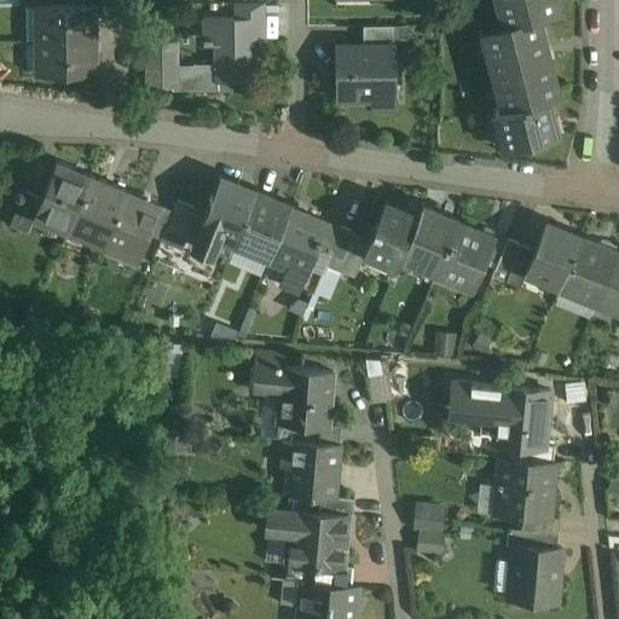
[(132,16),(131,0),(102,0),(103,17),(132,16)]
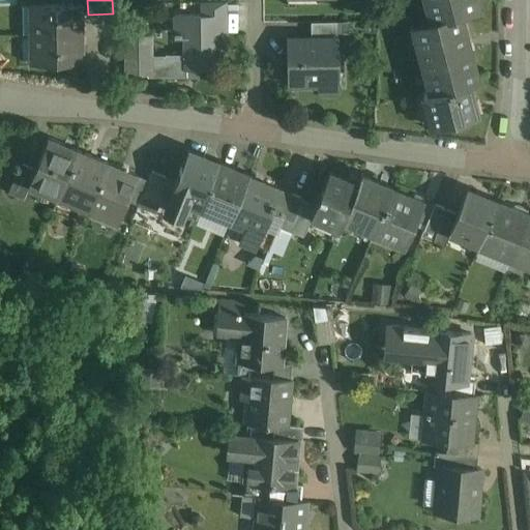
[(476,0),(424,0),(427,4),(432,3),(436,17),(430,19),(431,20),(461,12),(460,12),(478,8),(476,0)]
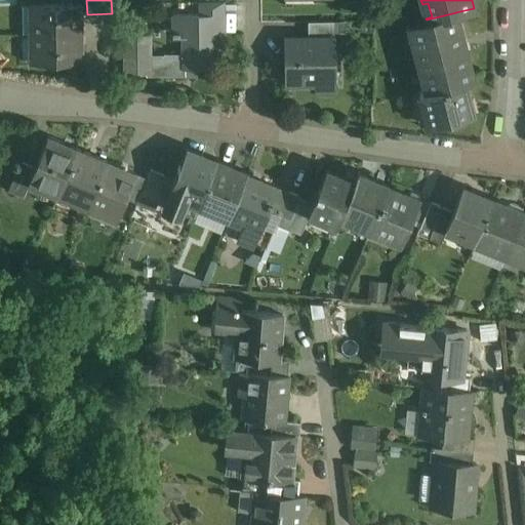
[(223,2),(200,2),(200,16),(224,15),(223,2)]
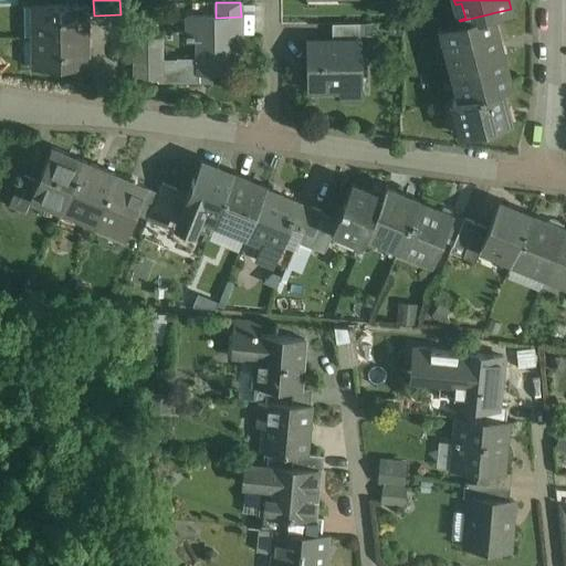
[(88,4),(30,6),(31,8),(37,8),(38,34),(31,35),(31,37),(88,37),(88,4)]
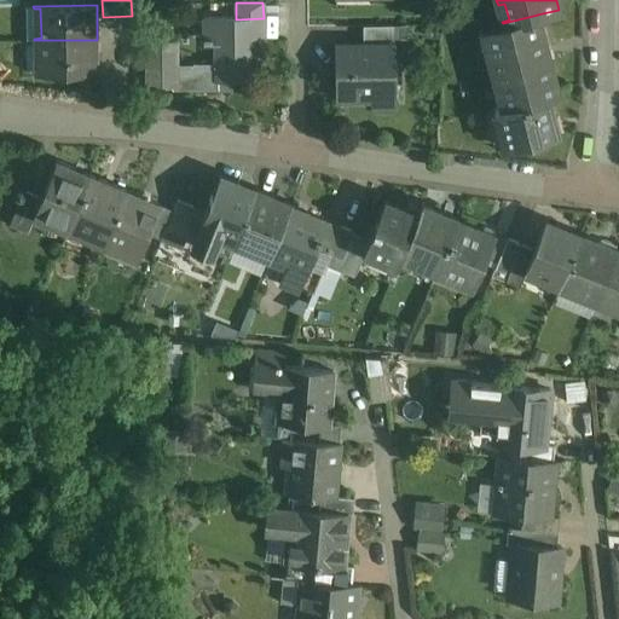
[(538,15),(503,23),(481,28),(481,30),(489,28),(493,45),(486,47),(497,90),(504,87),(508,104),(502,106),(502,108),(548,96),(549,96),(559,93),(538,15)]
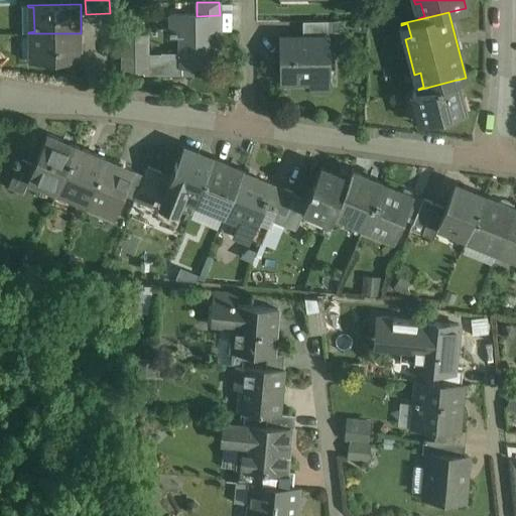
[(197,16),(170,16),(170,31),(169,31),(169,34),(176,34),(176,33),(179,33),(179,54),(179,67),(181,67),(211,66),(211,33),(220,33),(220,15),(197,16)]
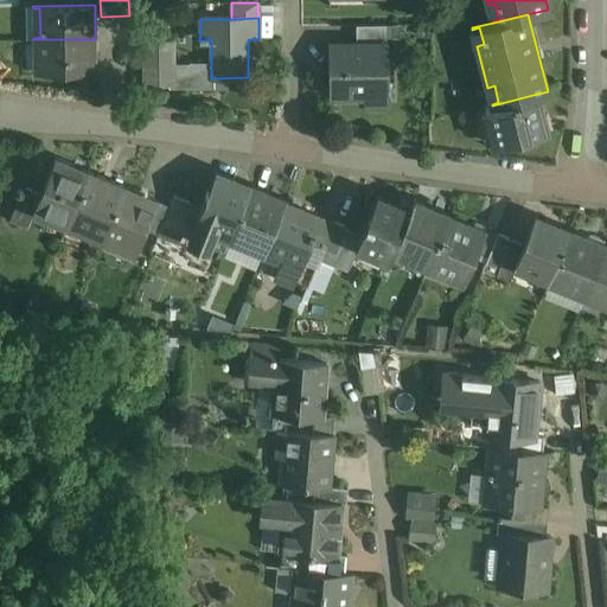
[(385,43),(385,25),(356,25),(356,43),(385,43)]
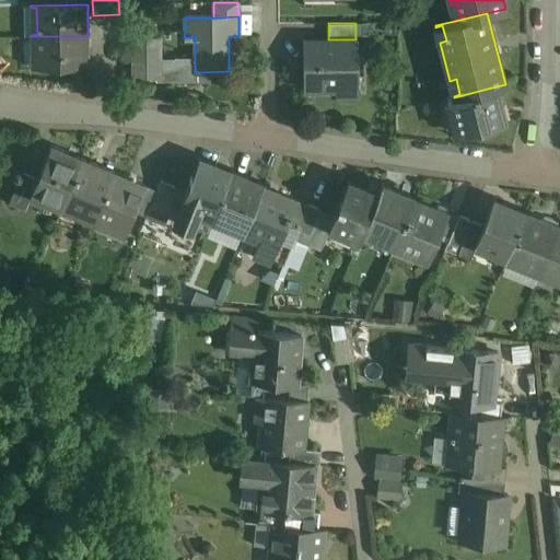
[(88,36),(31,36),(31,37),(37,37),(37,65),(31,65),(31,67),(88,67),(88,36)]
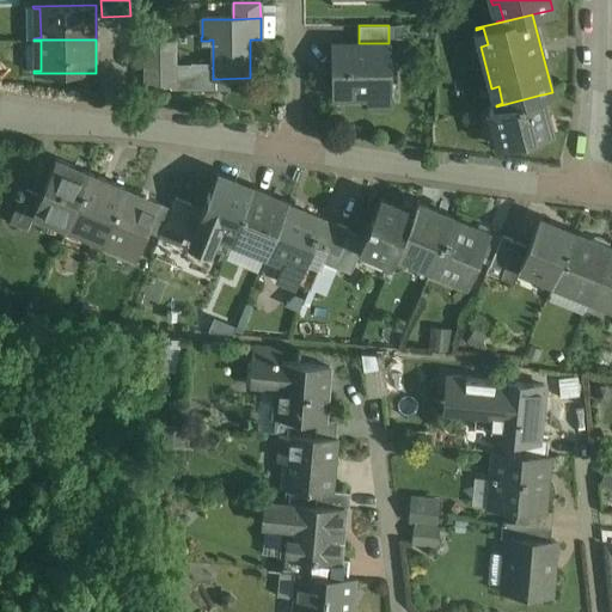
[(173,41),(146,42),(146,85),(172,85),(173,85),(173,65),(173,41)]
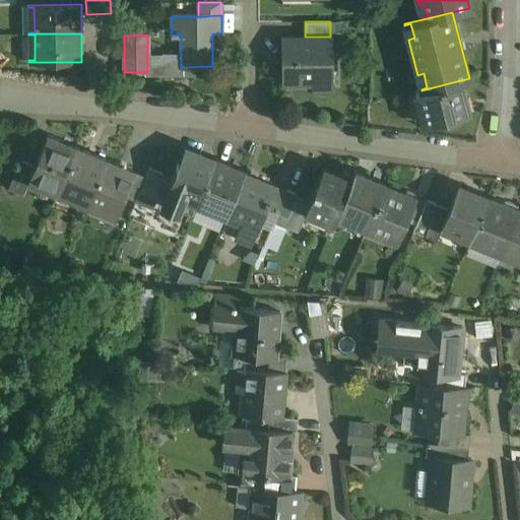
[(305,37),(282,38),(282,82),(313,82),(313,90),(332,89),(331,37),(330,37),(305,37)]
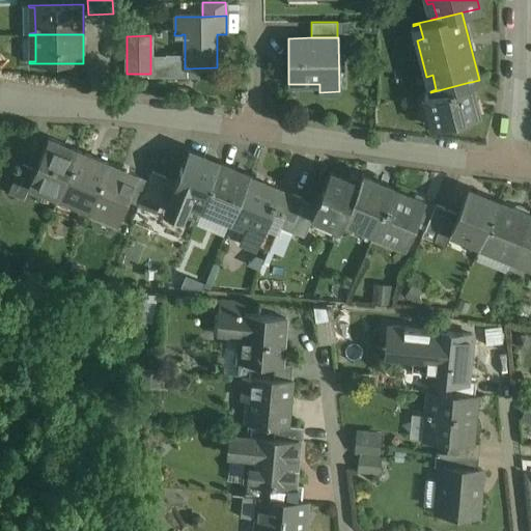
[(185,56),(150,56),(150,74),(149,74),(149,75),(148,75),(148,77),(187,76),(187,68),(185,68),(185,56)]
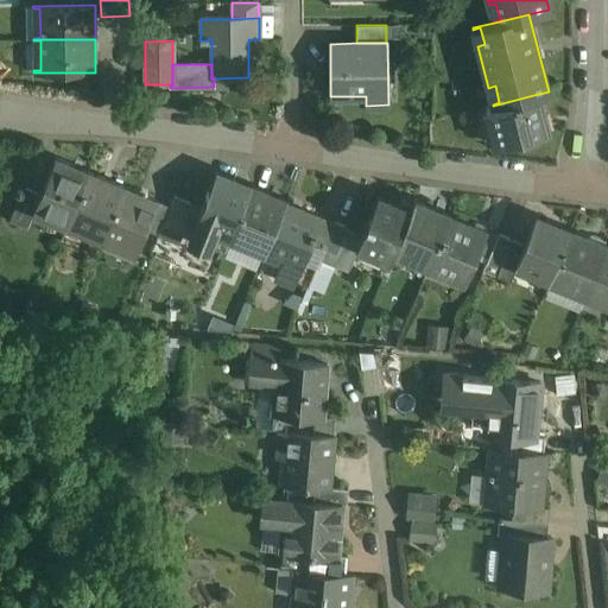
[(493,106),(486,108),(495,145),(549,131),(545,118),(544,118),(537,95),(539,95),(539,94),(538,94),(493,106)]
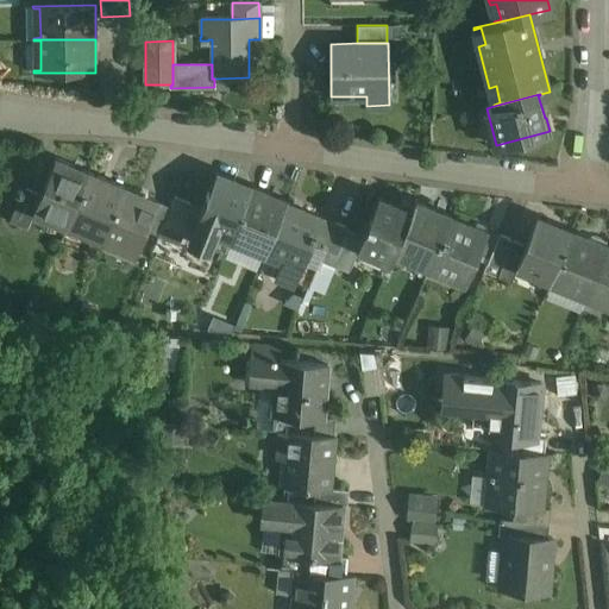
[(87,173),(55,158),(41,194),(39,194),(32,212),(33,212),(66,225),(87,173)]
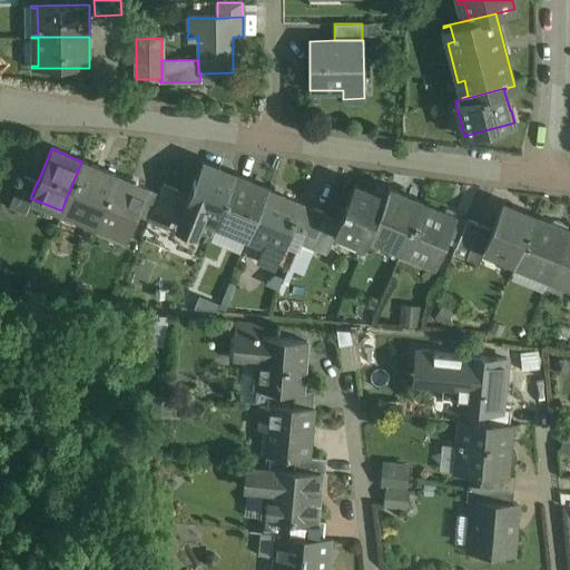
[(116,175),(81,161),(61,210),(95,225),(116,175)]
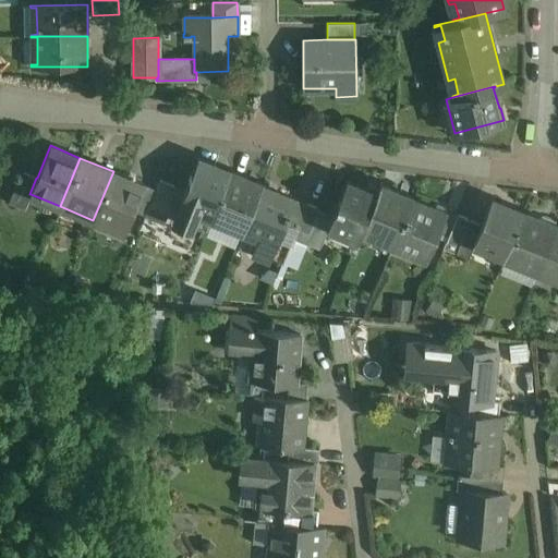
[(230,171),(197,158),(184,191),(179,204),(197,211),(213,218),(215,213),(213,213),(230,171)]
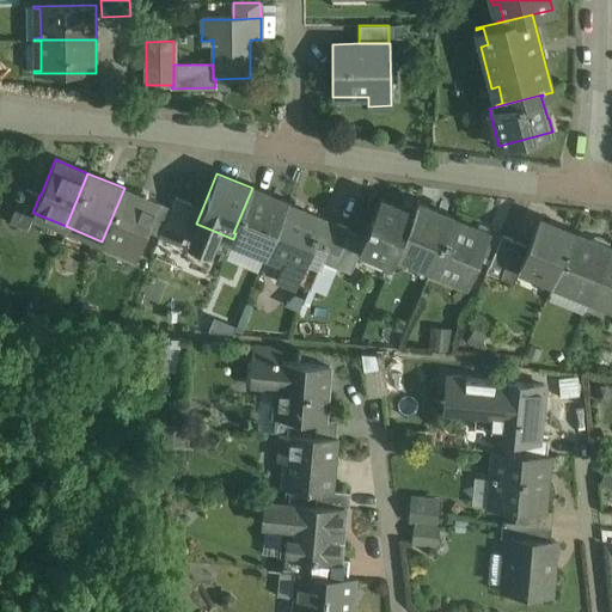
[(41,195),(23,188),(10,222),(28,230),(34,213),(32,213),(40,195),(41,195)]
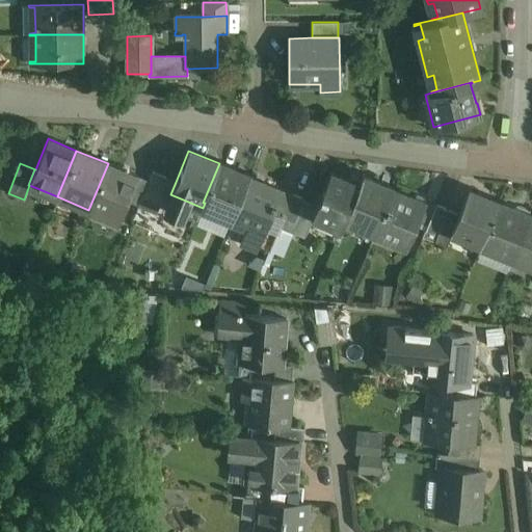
[(108,163),(88,210),(118,221),(127,202),(137,176),(108,163)]
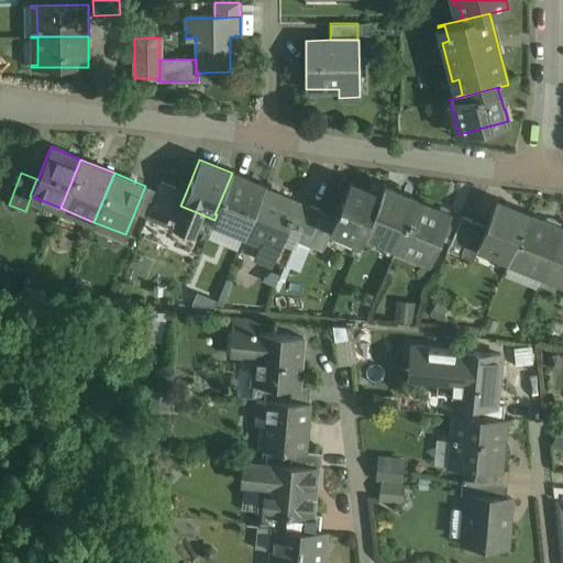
[(232,173),(214,214),(217,214),(247,228),(264,186),(232,173)]
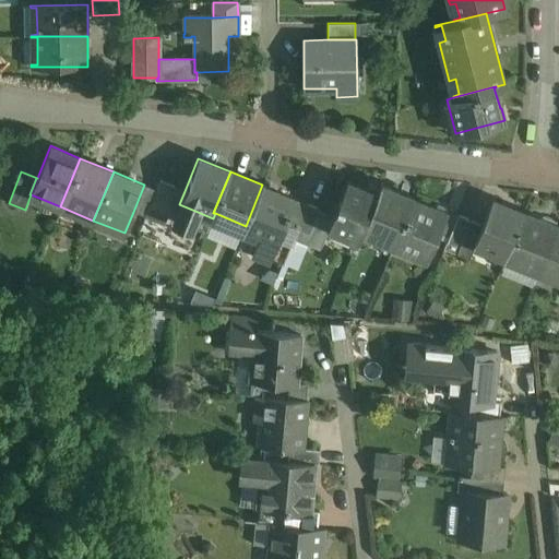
[(174,187),(161,180),(157,190),(150,207),(163,213),(174,187)]
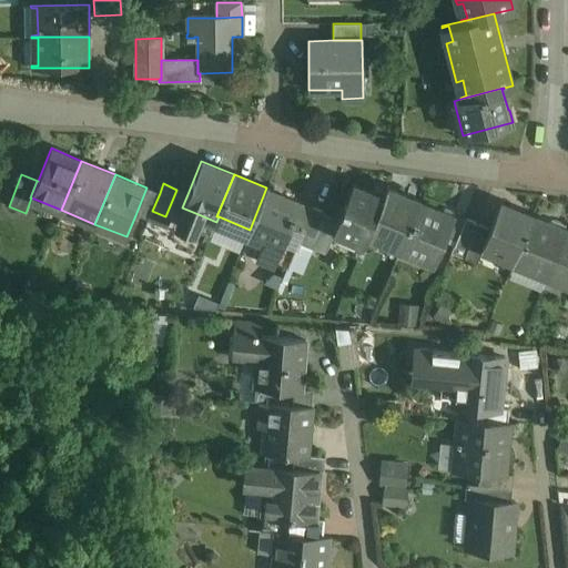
[(337,221),(334,231),(335,232),(364,243),(367,234),(383,196),(353,184),(337,221)]
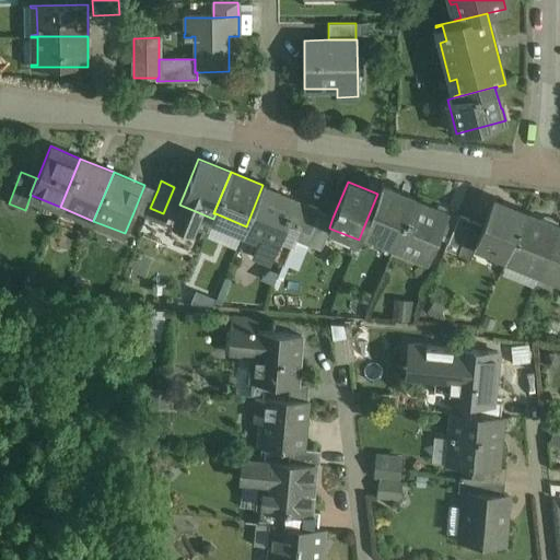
[(413,198),(383,185),(383,184),(382,184),(377,194),(362,231),(395,244),(413,198)]
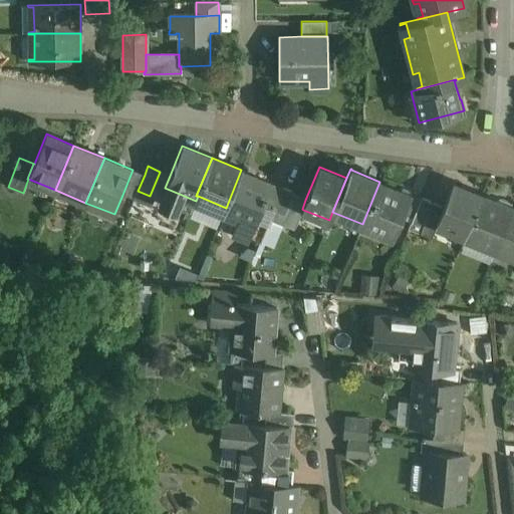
[(145,175),(133,170),(122,195),(134,199),(138,191),(145,175)]
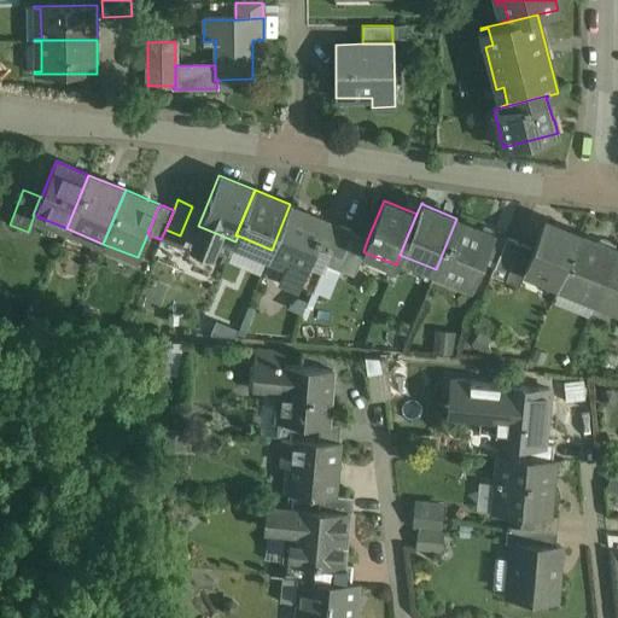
[(325,219),(291,204),(290,204),(269,256),(286,262),(280,279),(298,286),(298,284),(314,246),(325,220),(325,219)]
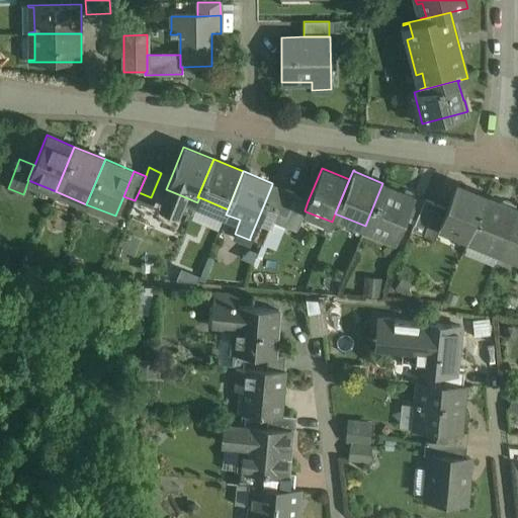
[(161,173),(151,197),(155,199),(162,201),(166,190),(166,189),(165,189),(171,177),(161,173)]
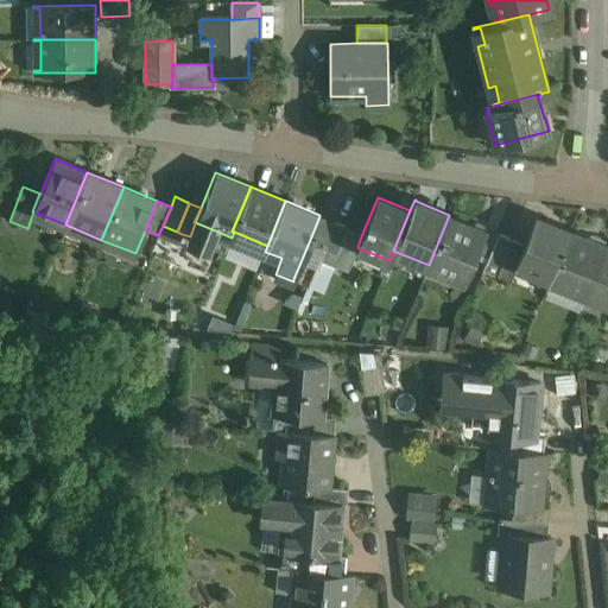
[(473,225),(450,216),(451,215),(449,214),(449,215),(429,265),(464,280),(475,253),(486,229),(473,223),(473,225)]
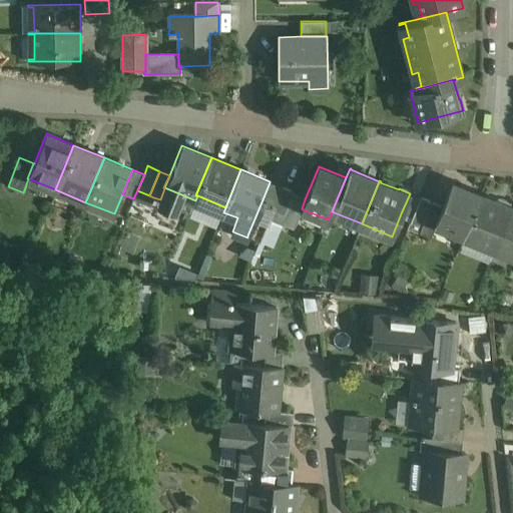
[(270,182),(261,204),(273,209),(282,187),(270,182)]
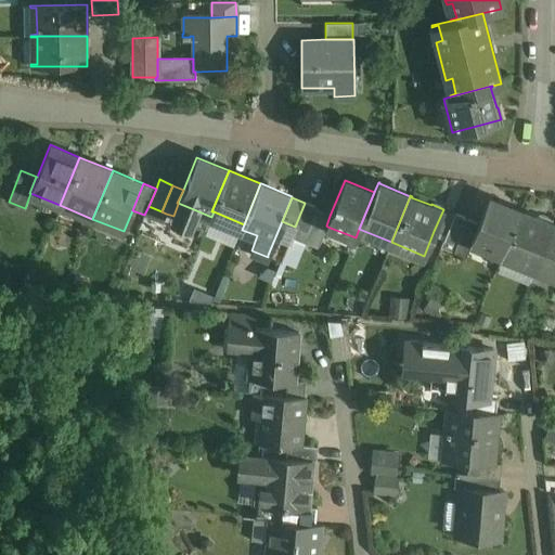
[(510,209),(490,202),(490,199),(489,198),(479,223),(470,243),(472,243),(503,256),(521,213),(511,207),(510,209)]
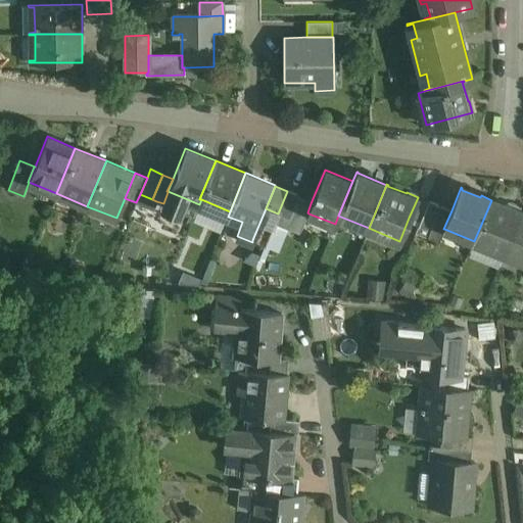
[(287,191),(278,214),(289,218),(298,195),(287,191)]
